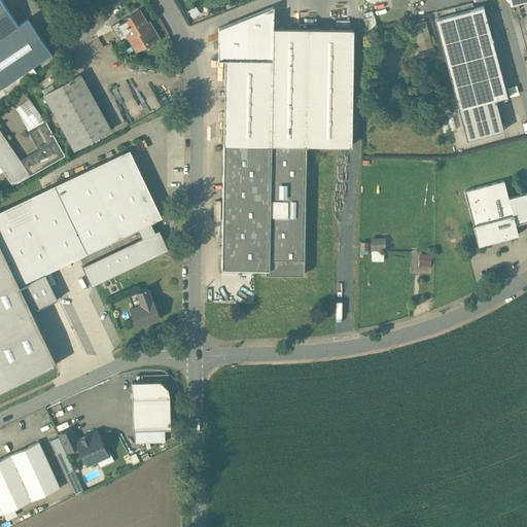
[(19,25),(0,0),(0,96),(36,72),(32,66),(50,53),(28,19),(19,25)]
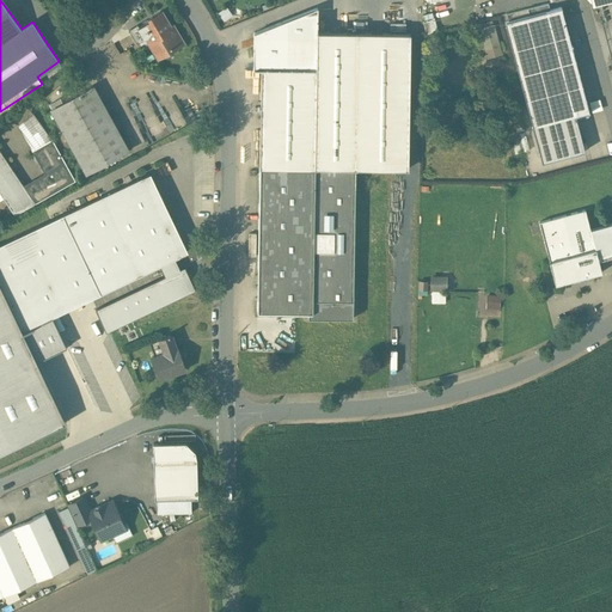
[(317,31),(317,7),(255,34),(254,69),(262,69),(317,69),(317,31)]
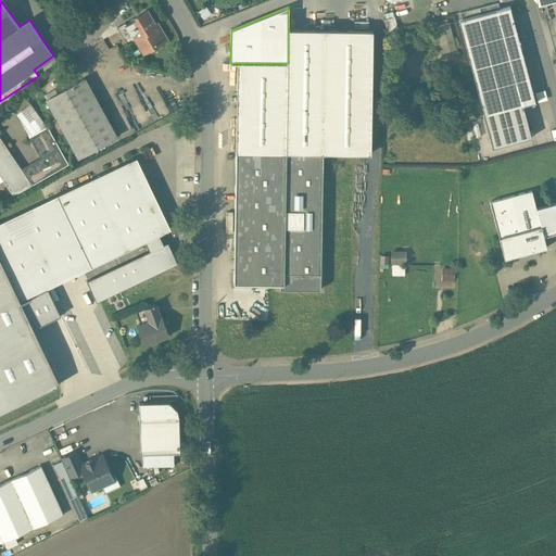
[(462,20),(458,20),(483,115),(522,105),(535,102),(509,7),(481,14),(462,20)]
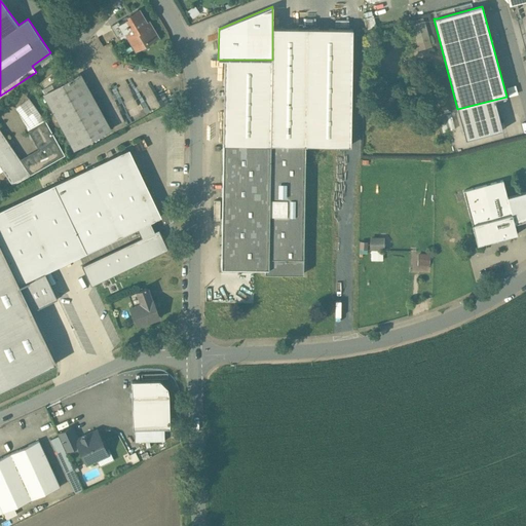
[(453,7),(436,12),(437,19),(455,13),(453,7)]
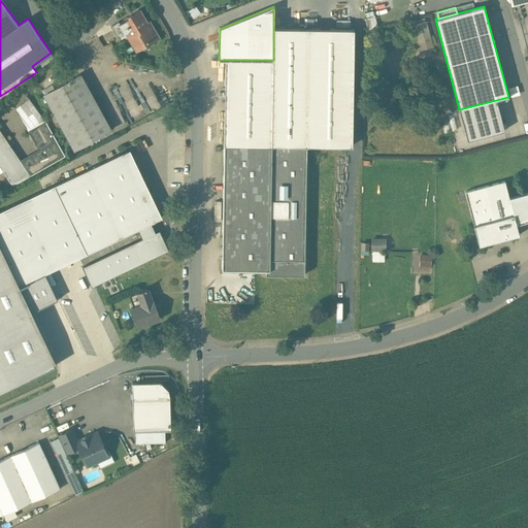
[(146,26),(137,10),(131,14),(132,17),(120,24),(119,22),(110,26),(118,38),(129,31),(132,37),(130,38),(136,48),(147,42),(149,44),(158,39),(149,25),(146,26)]
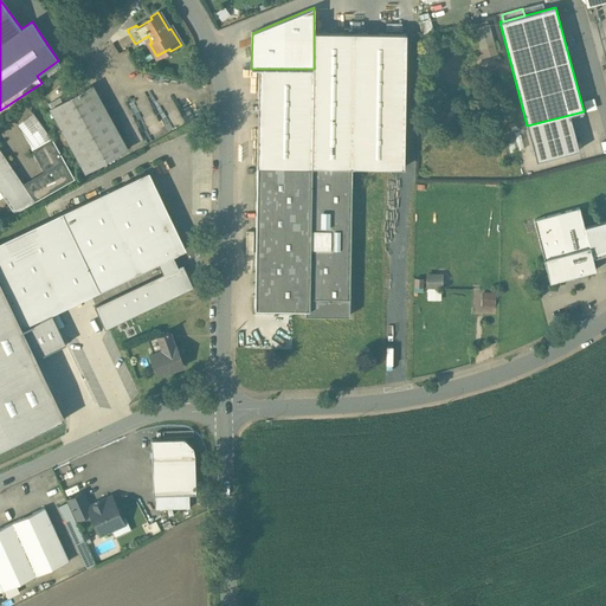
[(419,14),(425,32),(434,28),(430,12),(419,14)]
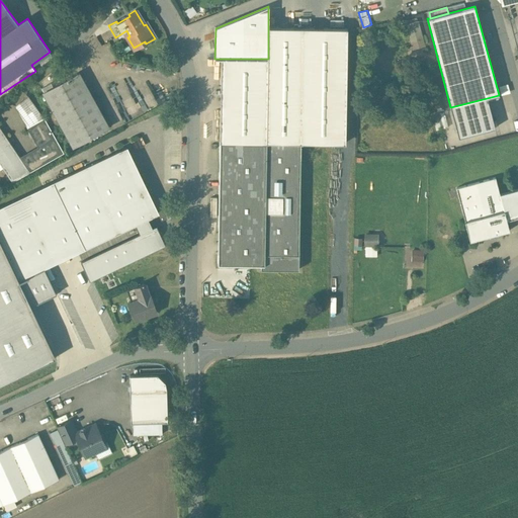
[(425,46),(418,20),(405,23),(412,49),(425,46)]
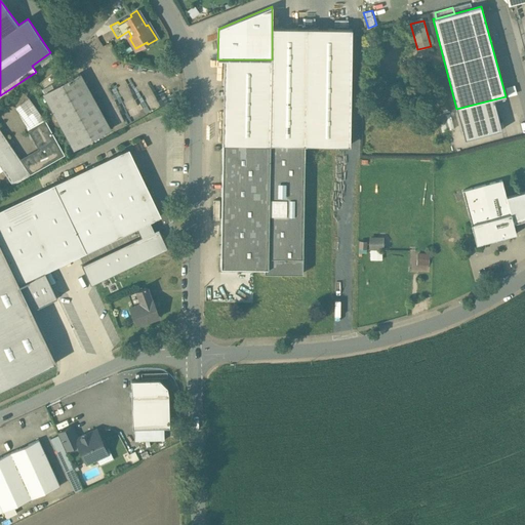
[(272,59),(225,59),(223,143),(305,145),(350,145),(352,29),(272,27),(272,59)]
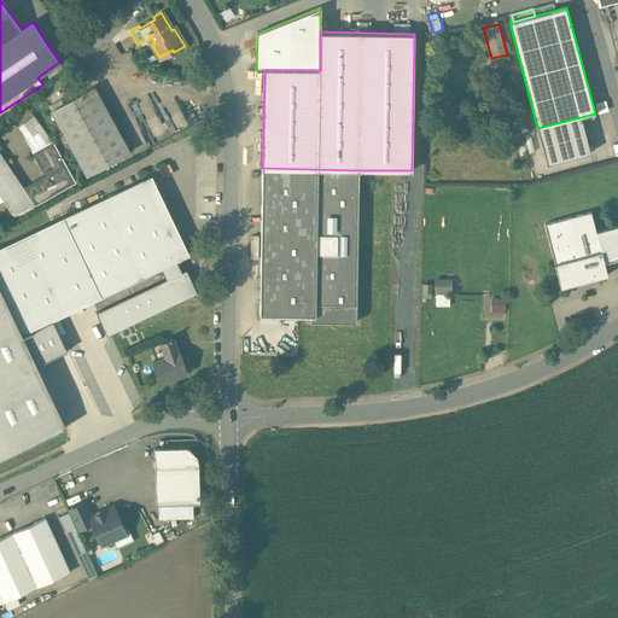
[(135,46),(128,34),(117,40),(124,52),(135,46)]
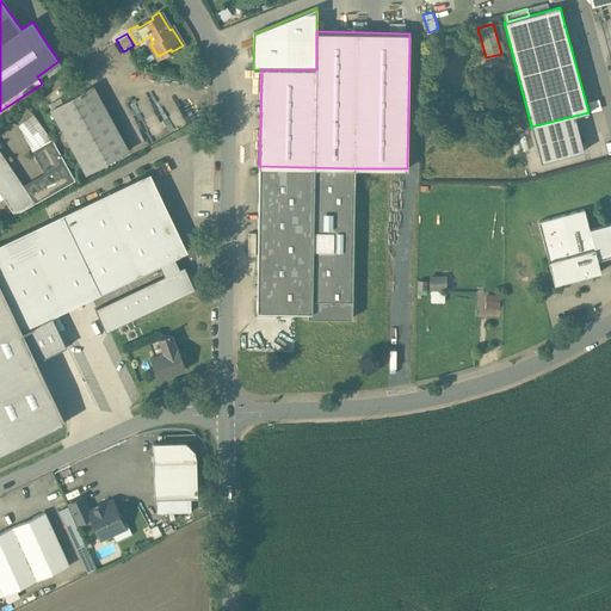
[(50,109),(86,173),(129,149),(93,85),(50,109)]
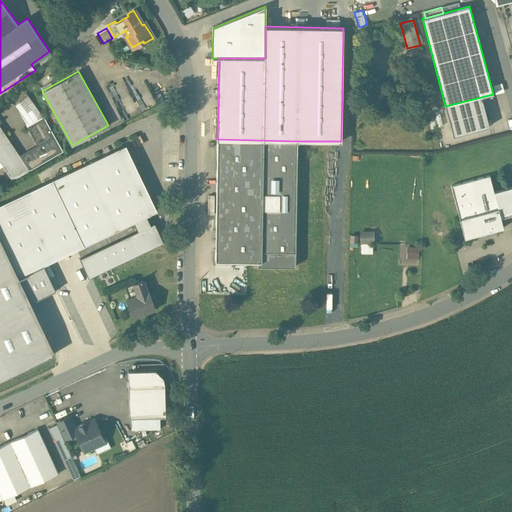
[(27,126),(43,116),(28,95),(15,105),(27,126)]
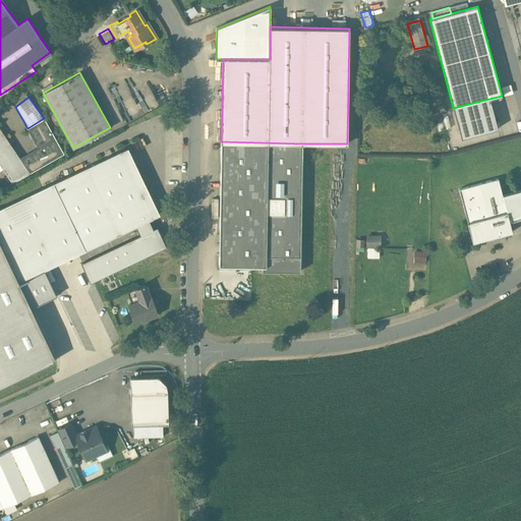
[(489,99),(453,108),(461,137),(498,128),(489,99)]
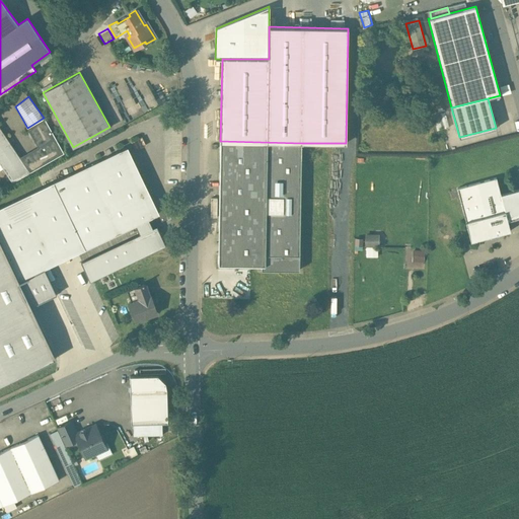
[(444,110),(433,113),(437,130),(448,127),(444,110)]
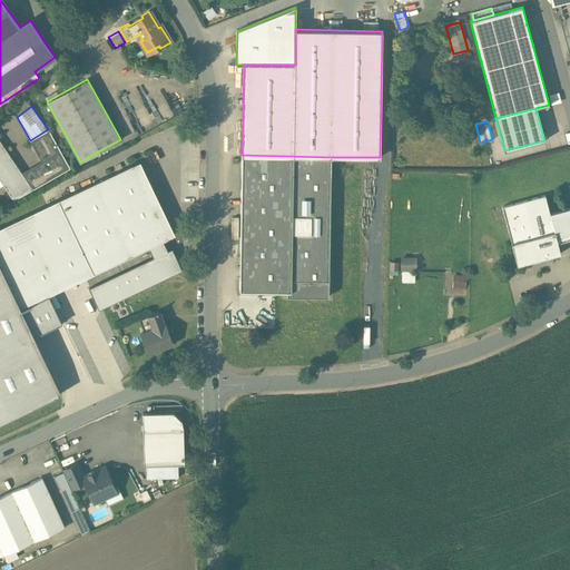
[(70,168),(48,129),(30,140),(41,161),(21,173),(32,189),(70,168)]
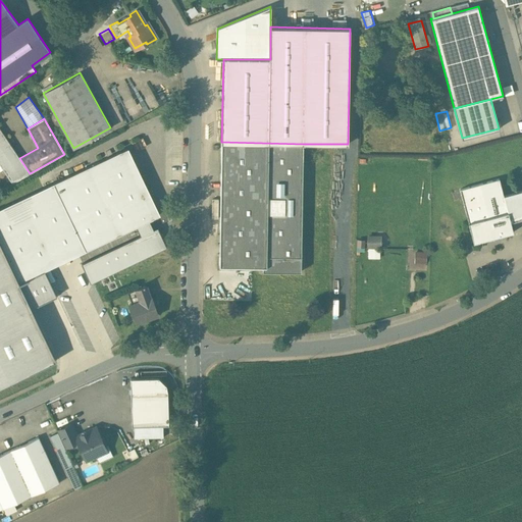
[(19,158),(0,128),(0,164),(12,183),(30,173),(19,158)]
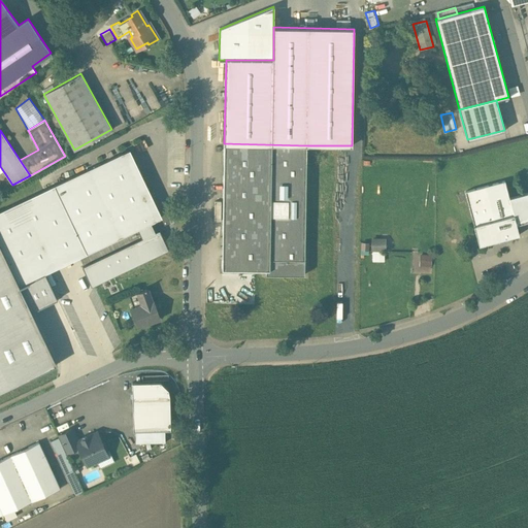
[(306,145),(224,143),(223,268),(266,269),(265,274),(304,274),(306,145)]
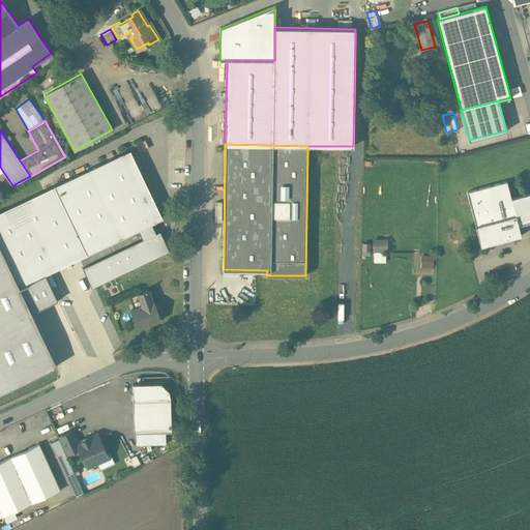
[(129,150),(0,211),(0,246),(19,287),(45,274),(138,230),(151,224),(163,218),(129,150)]
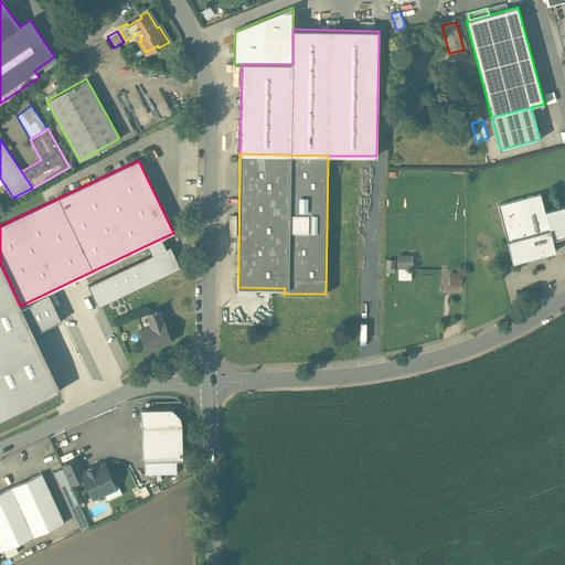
[(540,193),(498,205),(508,241),(507,241),(512,263),(533,257),(534,260),(541,259),(541,258),(540,255),(555,251),(545,212),(540,193)]
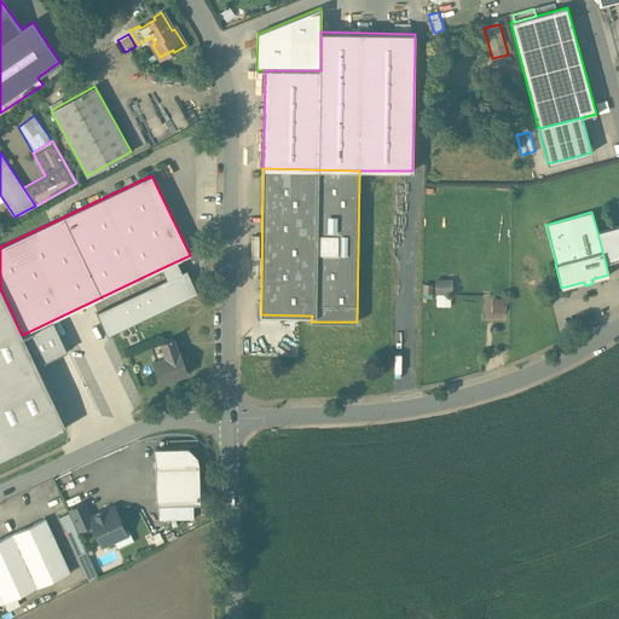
[(618,225),(597,232),(606,262),(618,259),(618,225)]
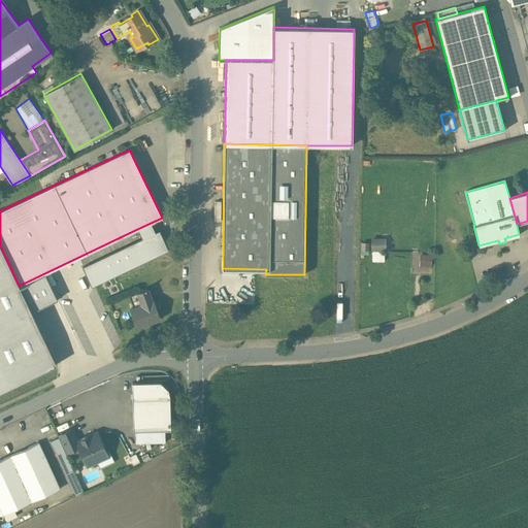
[(155,233),(151,223),(137,229),(142,239),(155,233)]
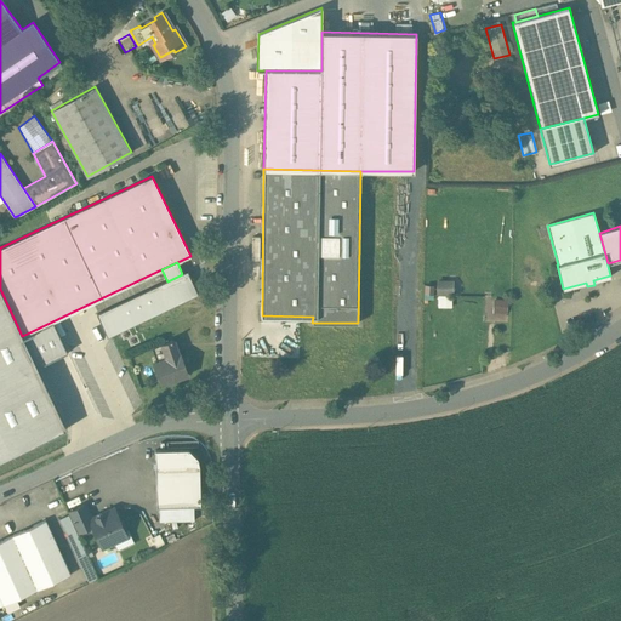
[(167,281),(97,314),(108,336),(198,294),(187,272),(182,274),(167,281)]
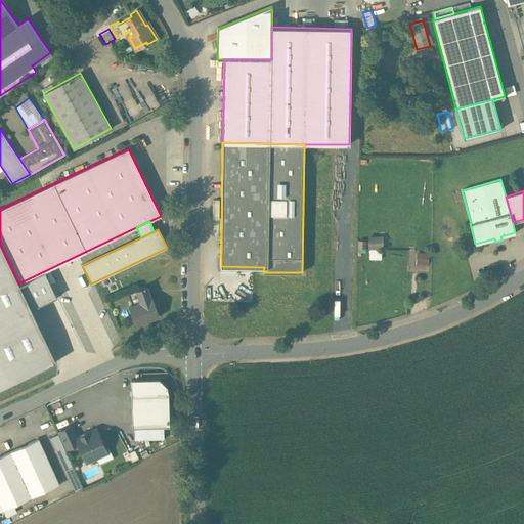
[(369,258),(384,258),(384,235),(369,235),(369,258)]
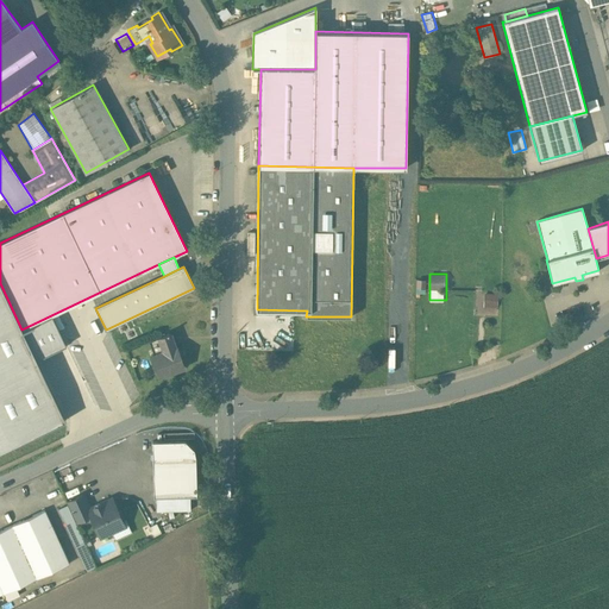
[(22,330),(0,283),(0,451),(66,420),(36,359),(22,330)]
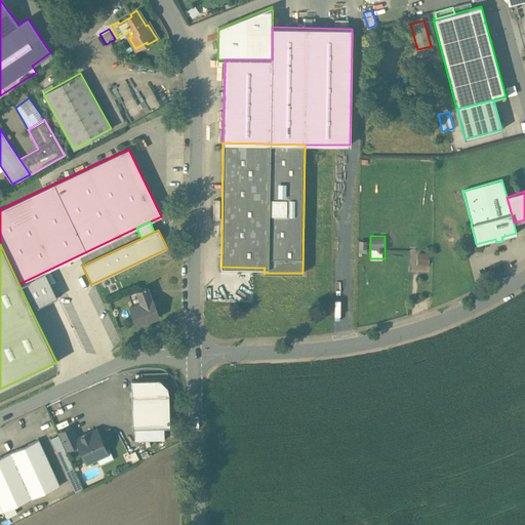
[(431,265),(431,252),(418,252),(418,264),(431,265)]
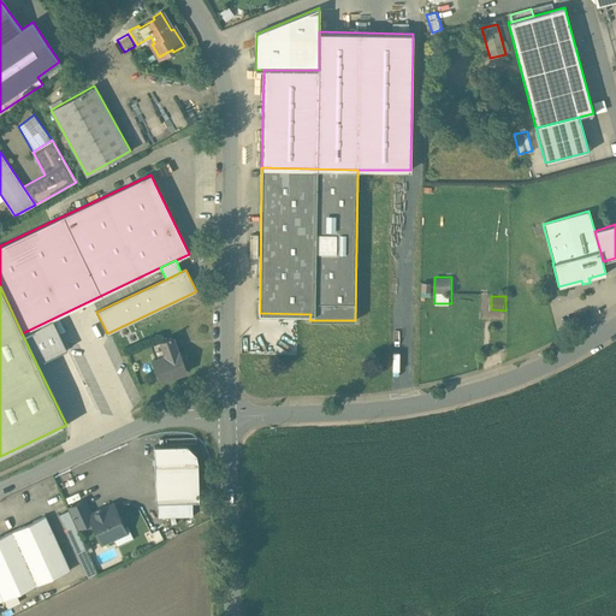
[(66,349),(52,319),(22,333),(36,363),(66,349)]
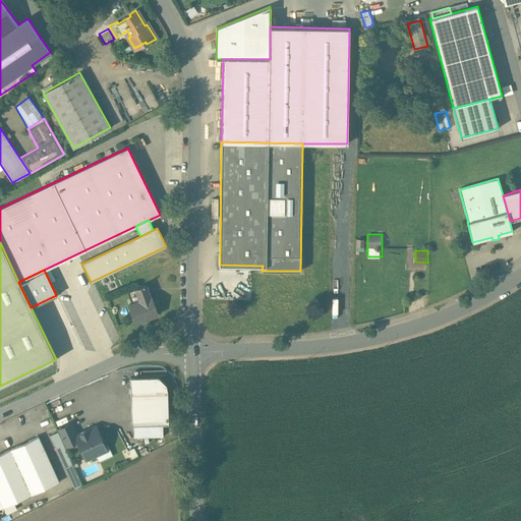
[(140,301),(128,305),(134,323),(158,314),(152,297),(150,297),(146,286),(136,289),(140,301)]
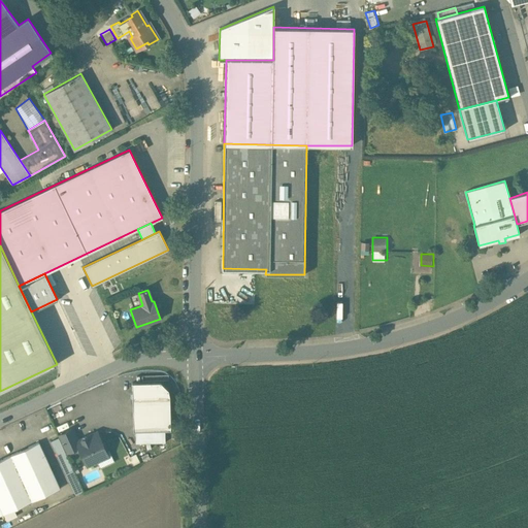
[(160,382),(132,383),(132,392),(131,392),(130,393),(130,396),(131,397),(132,397),(133,430),(164,429),(170,429),(169,396),(168,390),(160,382)]
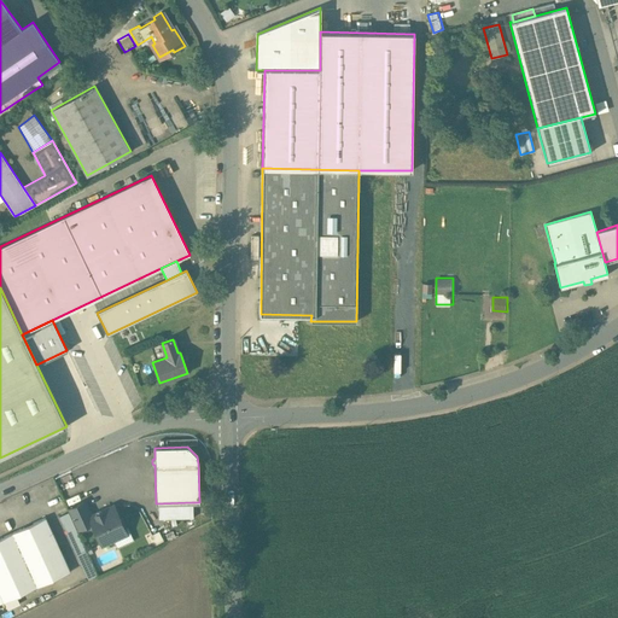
[(192,502),(159,503),(159,518),(193,518),(192,502)]
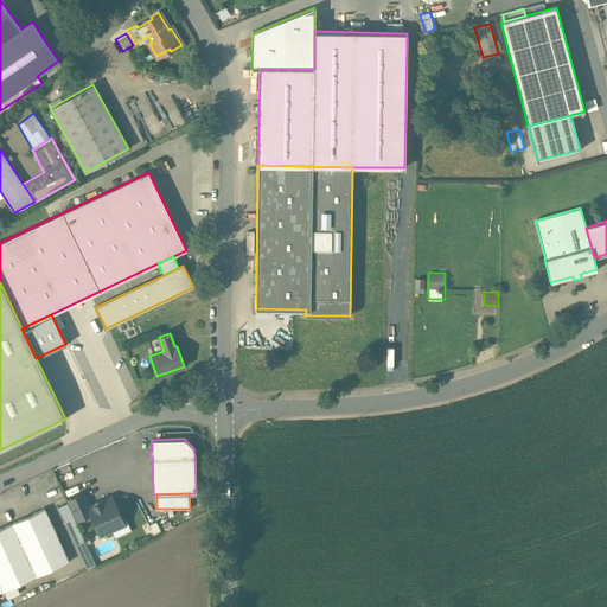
[(82,494),(66,500),(76,521),(90,513),(88,508),(89,508),(82,494)]
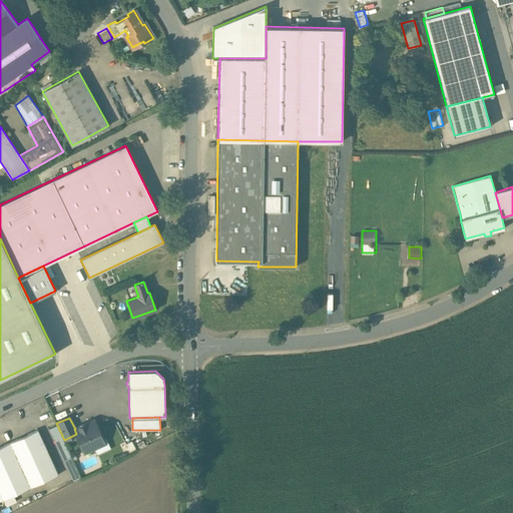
[(94,421),(85,425),(84,424),(83,423),(79,425),(79,426),(79,427),(75,429),(74,429),(76,434),(84,452),(104,443),(94,421)]
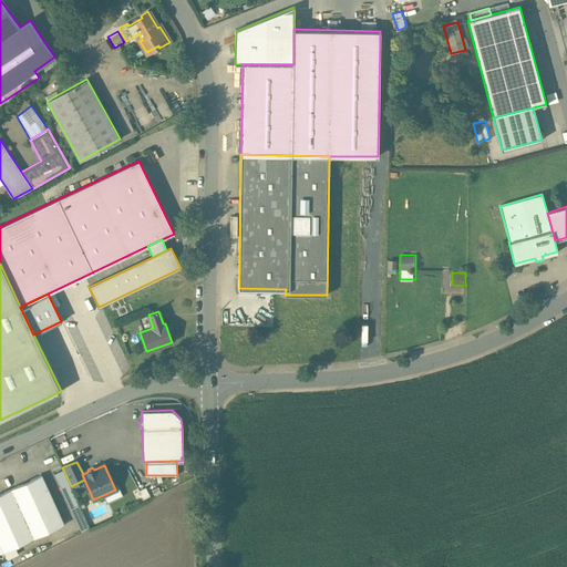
[(62,471),(54,474),(81,531),(89,527),(62,471)]
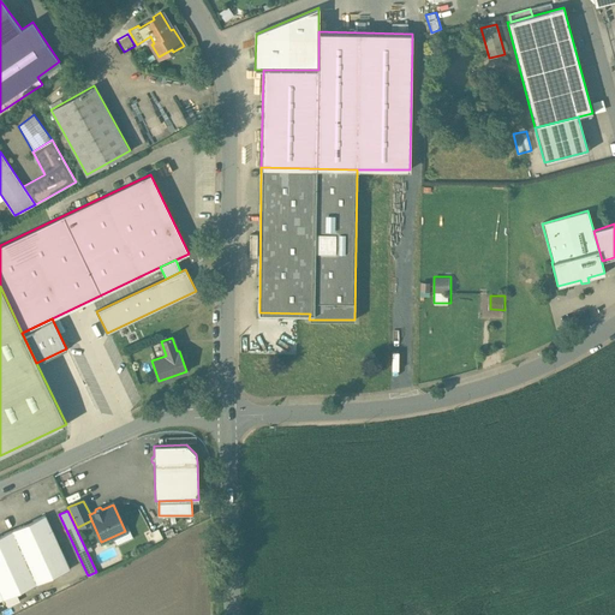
[(45,515),(0,535),(0,591),(4,598),(70,568),(45,515)]
